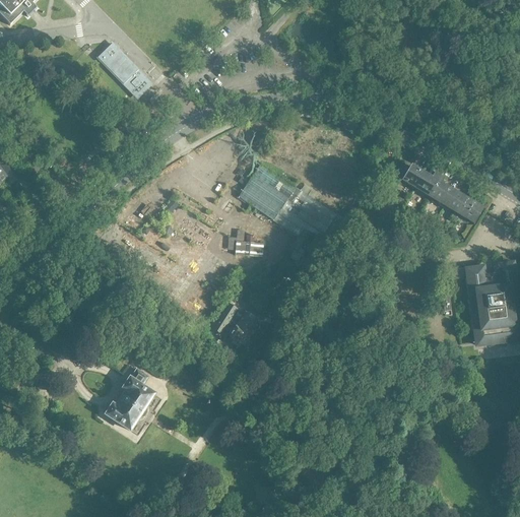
[(0,0),(0,13),(9,23),(23,10),(27,14),(29,13),(35,7),(37,6),(31,1),(33,0),(0,0)]
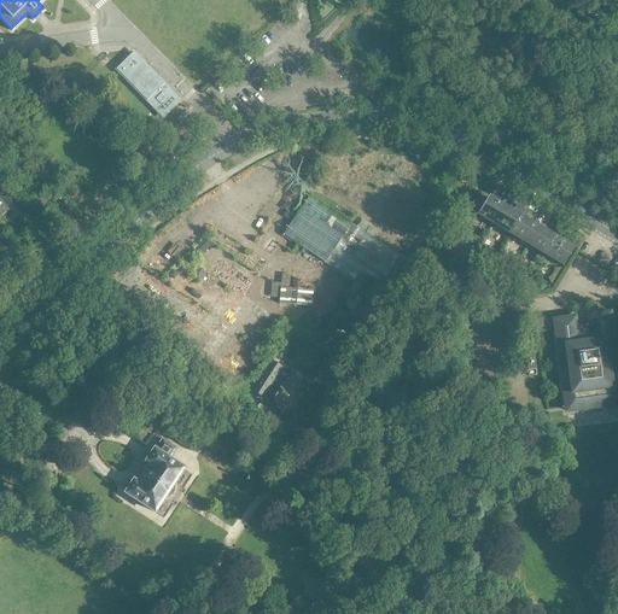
[(169,97),(159,86),(164,81),(133,50),(116,66),(146,98),(152,93),(162,104),(169,97)]
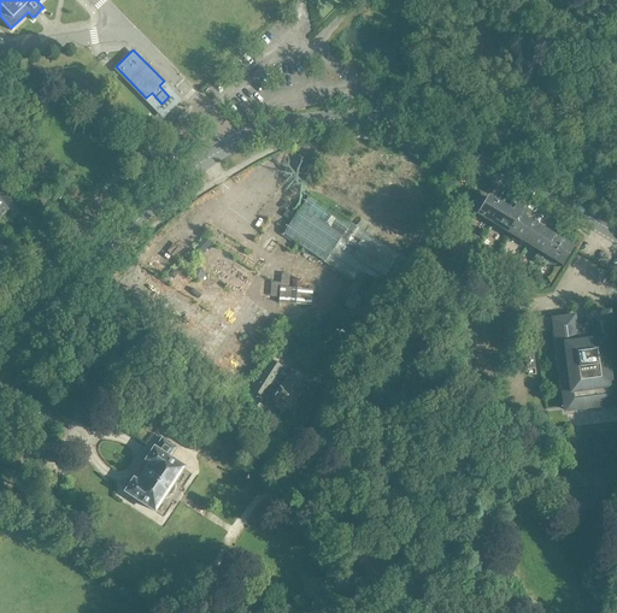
[(380,284),(409,259),(309,193),(283,231),(295,240),(294,242),(336,271),(338,269),(347,275),(344,280),(345,280),(344,281),(344,282),(312,330),(318,334),(340,299),(358,271),(380,284)]
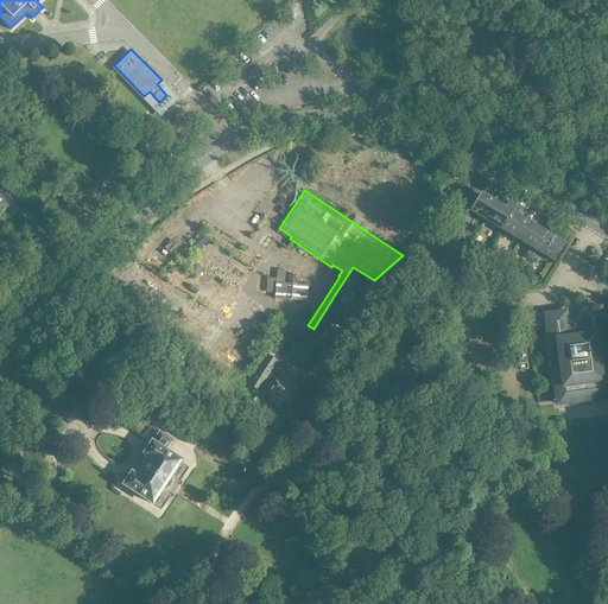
[(468,192),(463,202),(468,205),(468,207),(470,208),(486,217),(496,201),(480,191),(476,198),(468,192)]
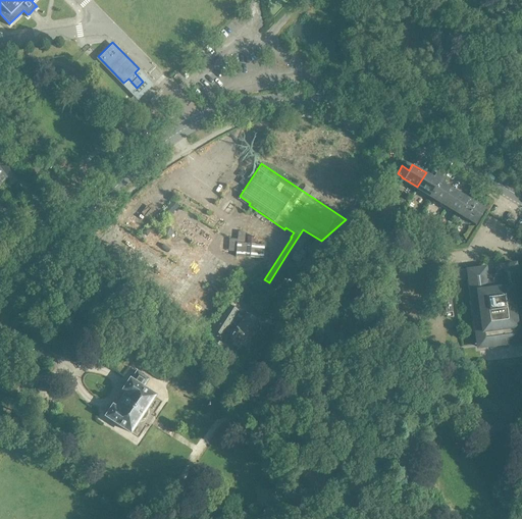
[(431,176),(426,172),(417,187),(431,196),(444,174),(436,170),(433,175),(432,175),(431,176)]
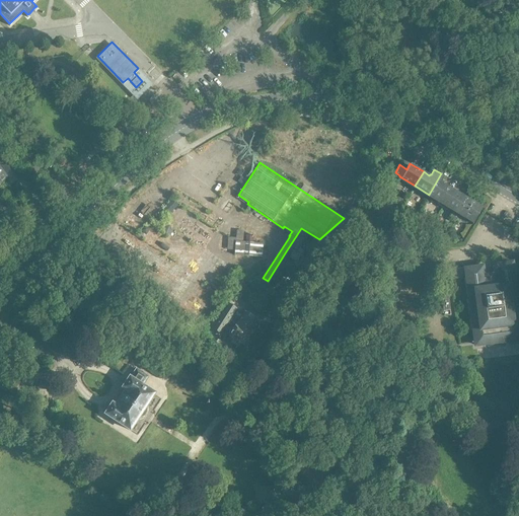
[(443,203),(451,189),(444,185),(442,183),(446,176),(441,173),(429,195),(443,203)]
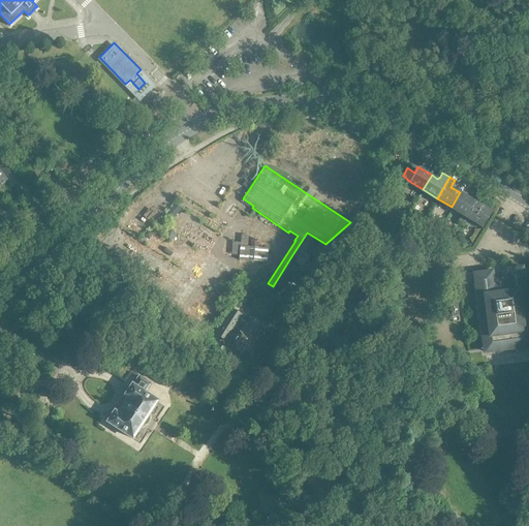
[(460,192),(452,207),(462,213),(458,220),(463,223),(468,216),(468,217),(472,210),(470,210),(475,202),(460,192)]
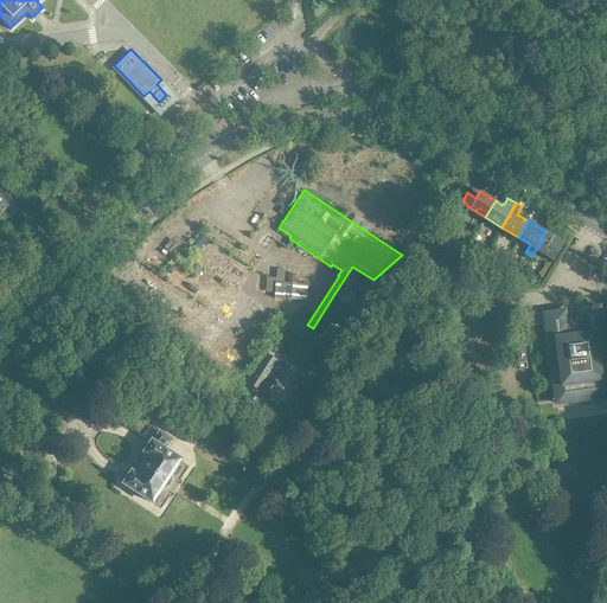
[(441,222),(434,233),(442,238),(448,226),(441,222)]
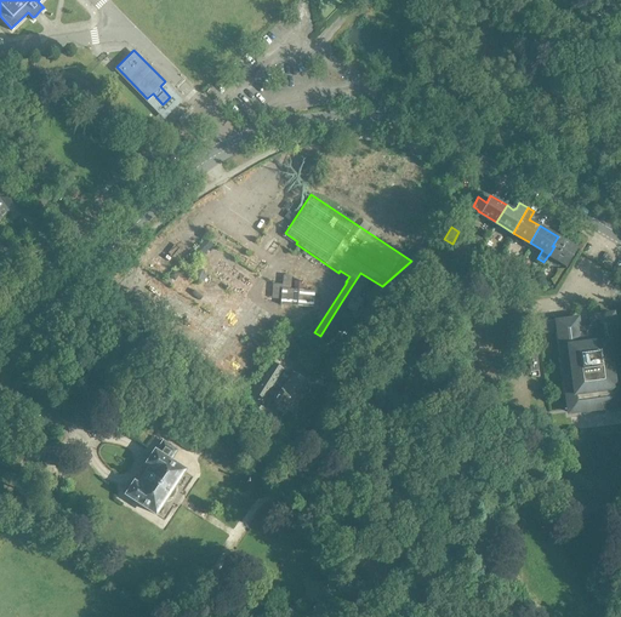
[(550,255),(564,263),(565,264),(576,247),(558,236),(552,246),(554,246),(550,255)]
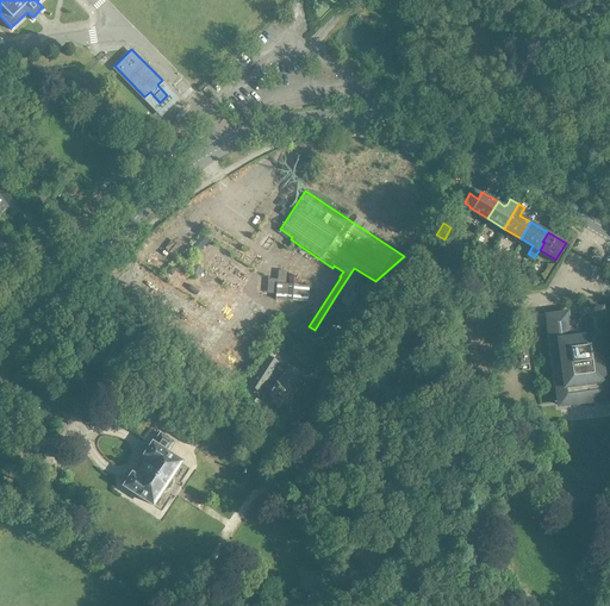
[(555,260),(554,258),(553,261),(547,262),(547,264),(545,270),(541,272),(546,281),(558,261),(555,260)]
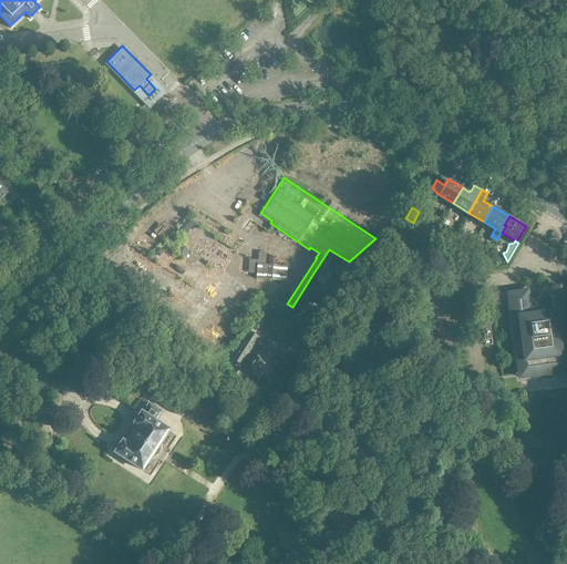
[(266,249),(257,249),(254,249),(249,253),(249,254),(248,256),(247,270),(256,272),(256,276),(259,276),(258,282),(285,284),(285,280),(289,282),(290,264),(288,264),(288,255),(277,254),(277,255),(276,255),(268,255),(268,263),(265,262),(266,249)]
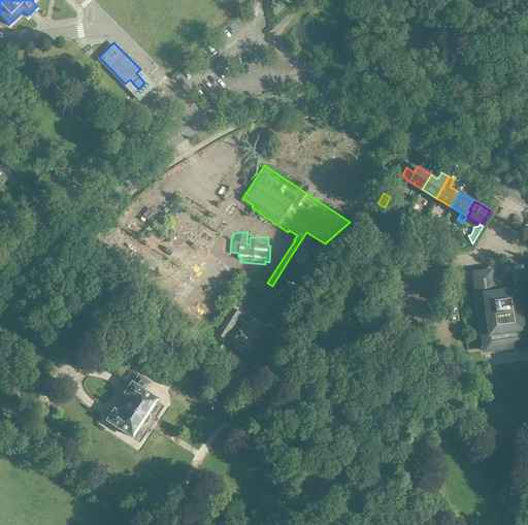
[(306,232),(291,256),(300,262),(297,266),(302,269),(311,255),(309,253),(312,247),(328,257),(333,249),(325,243),(306,232)]
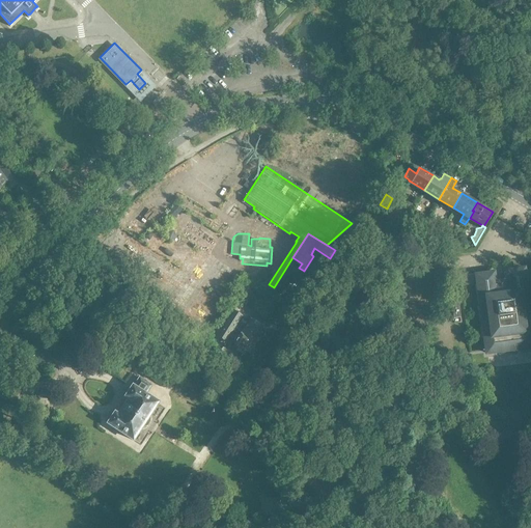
[(442,243),(438,249),(451,247),(454,241),(449,238),(446,242),(442,243)]
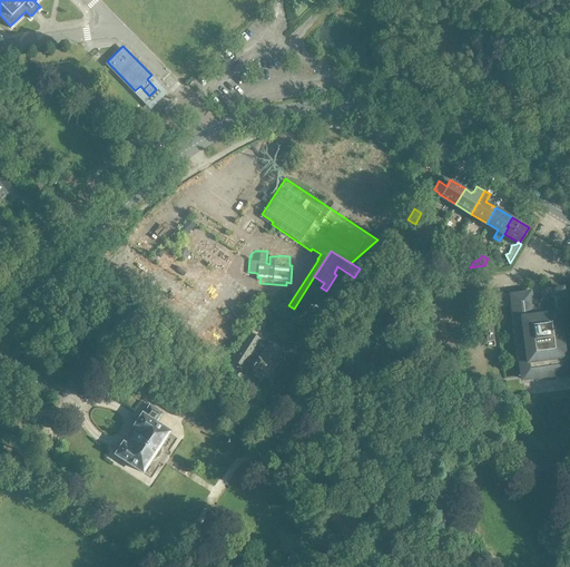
[(522,377),(569,370),(569,351),(566,321),(568,321),(563,286),(542,290),(543,297),(532,299),(531,291),(509,293),(513,328),(516,328),(522,377)]
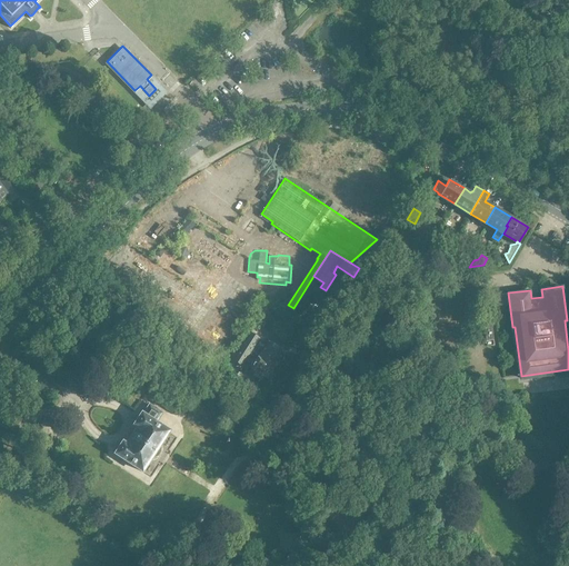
[(256,305),(242,325),(248,329),(256,317),(259,319),(265,310),(256,305)]
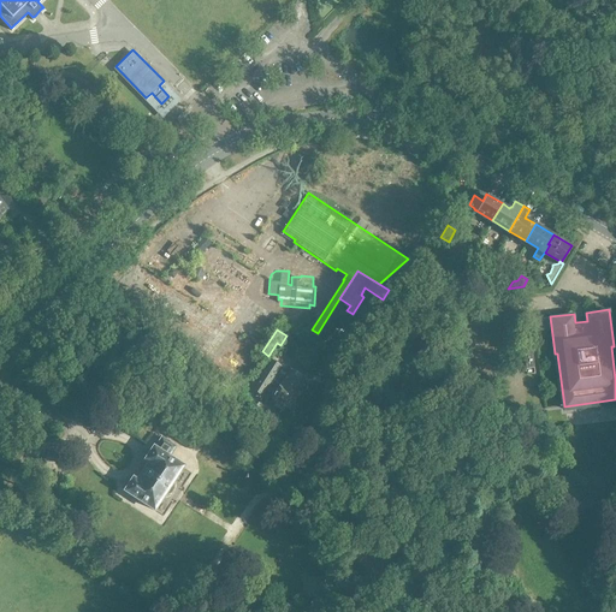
[(529,333),(528,333),(521,334),(526,366),(534,364),(529,333)]
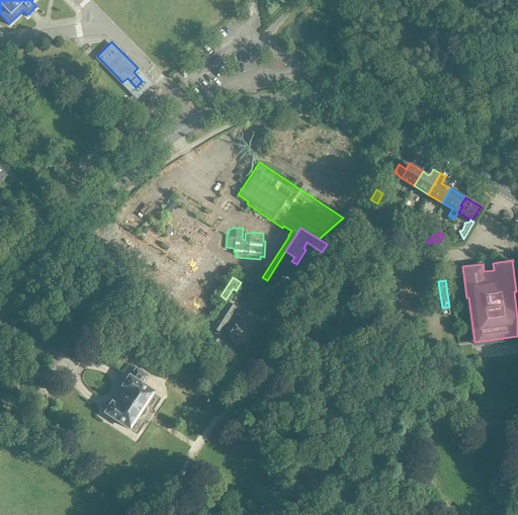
[(235,324),(246,331),(256,317),(244,309),(235,324)]
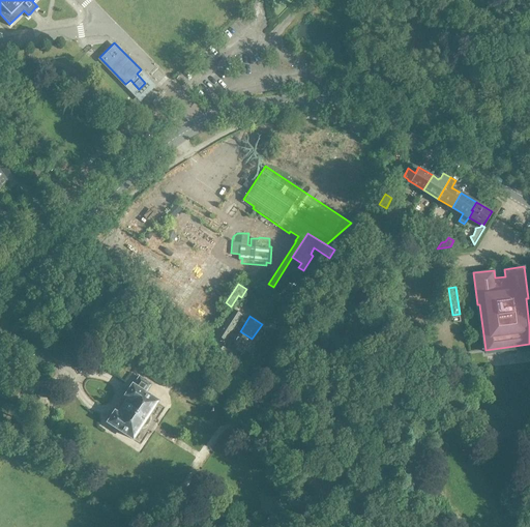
[(211,324),(202,339),(206,341),(212,332),(215,334),(218,328),(211,324)]
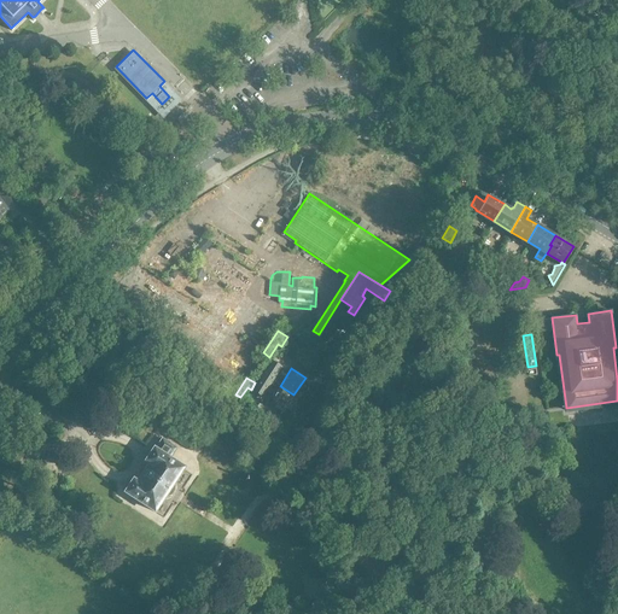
[(284,410),(293,395),(280,386),(278,390),(273,386),(266,398),(270,401),(269,402),(284,410)]
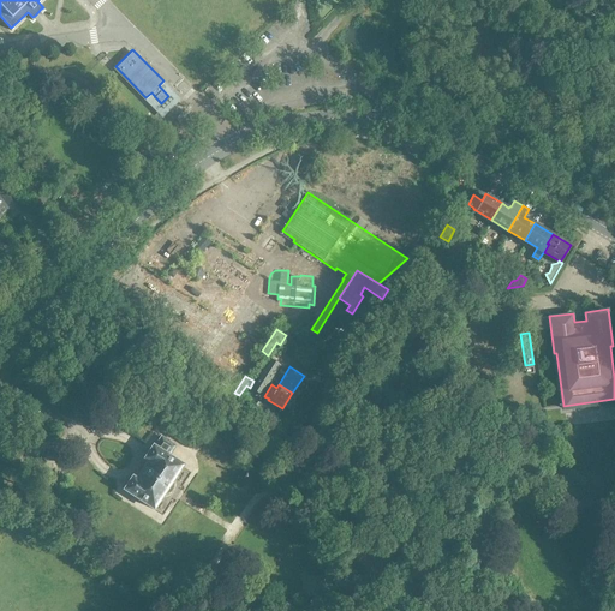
[(133,475),(126,487),(155,507),(163,511),(172,498),(175,498),(184,485),(184,484),(183,483),(191,469),(183,465),(183,463),(168,454),(175,443),(161,433),(147,456),(150,459),(137,478),(133,475)]
